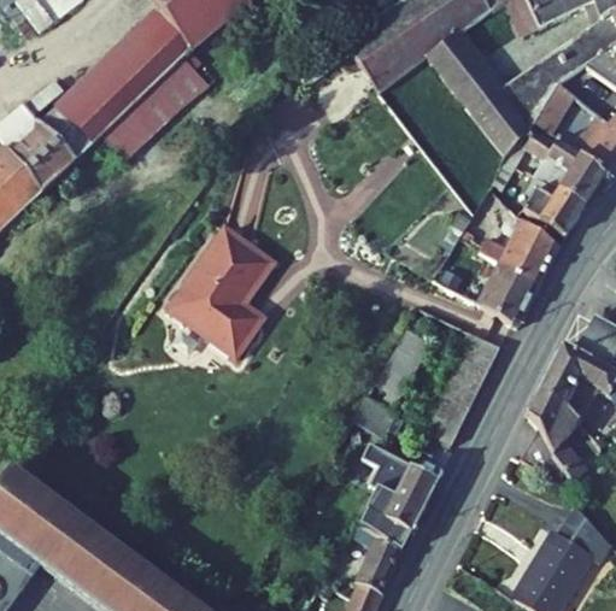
[(42,0),(57,19),(83,0),(42,0)]
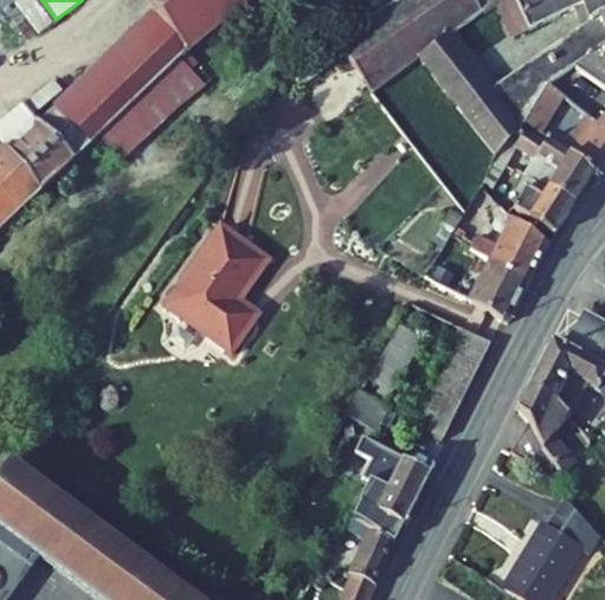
[(188,51),(251,0),(149,0),(155,7),(188,51)]
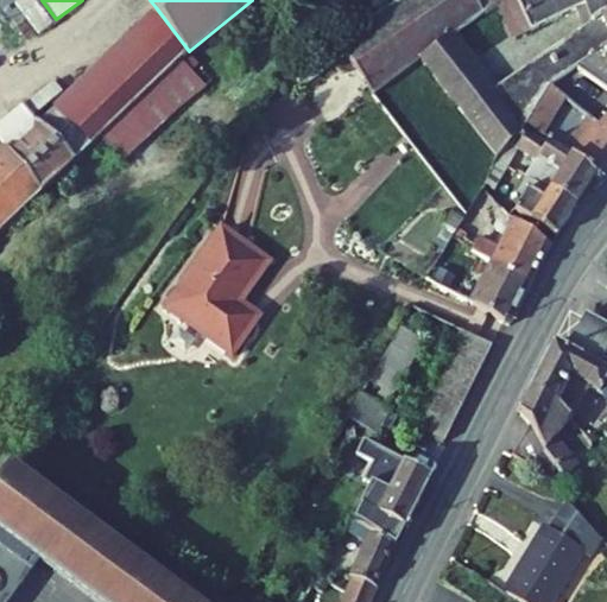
[(336,40),(346,52),(374,90),(422,55),(450,32),(484,8),(478,0),(398,0),(367,19),(336,40)]
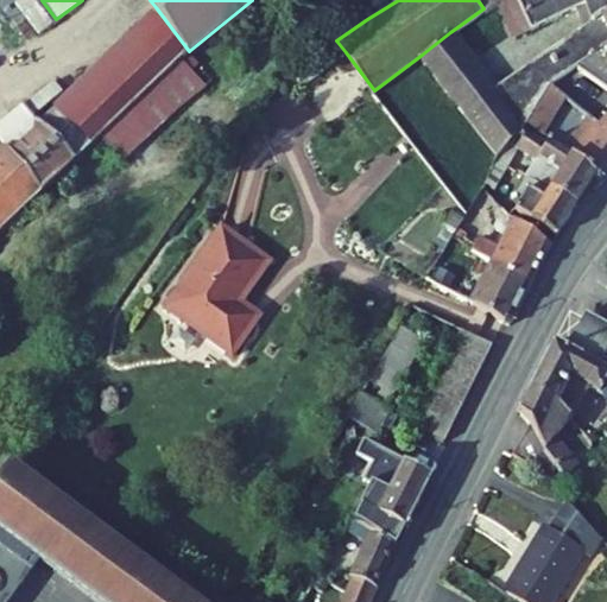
[(500,0),(516,35),(579,6),(586,24),(493,87),(450,32),(422,55),(499,152),(511,138),(523,125),(525,120),(548,84),(552,81),(577,64),(606,43),(606,17),(604,11),(606,10),(606,0),(500,0)]
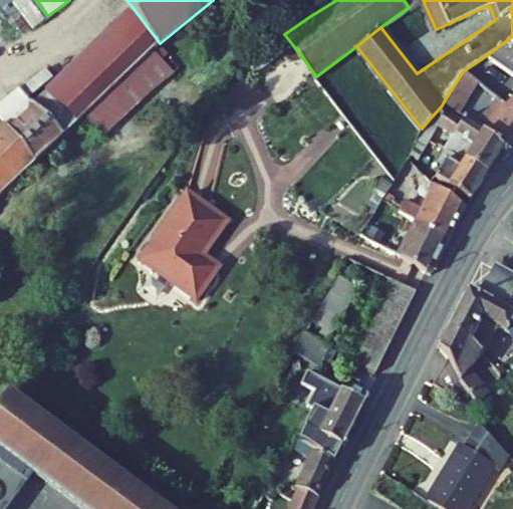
[(35,101),(65,133),(79,120),(60,101),(73,89),(91,108),(109,91),(160,43),(132,6),(35,101)]
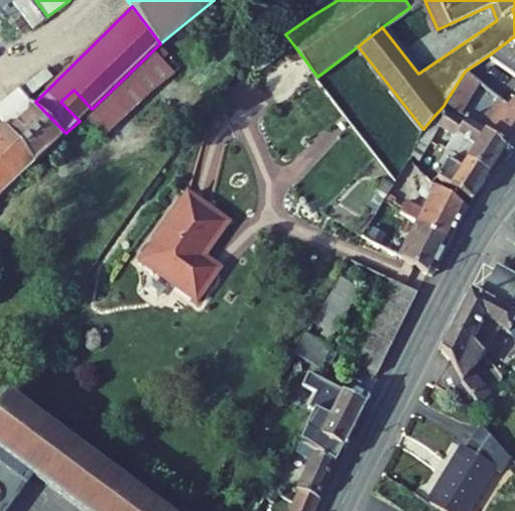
[(514,36),(490,54),(514,72),(514,8),(512,9),(514,14),(514,36)]
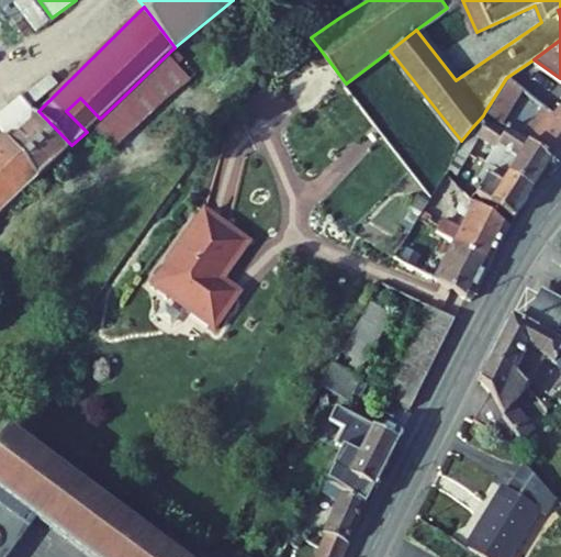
[(273,64),(281,77),(320,48),(311,37),(273,64)]
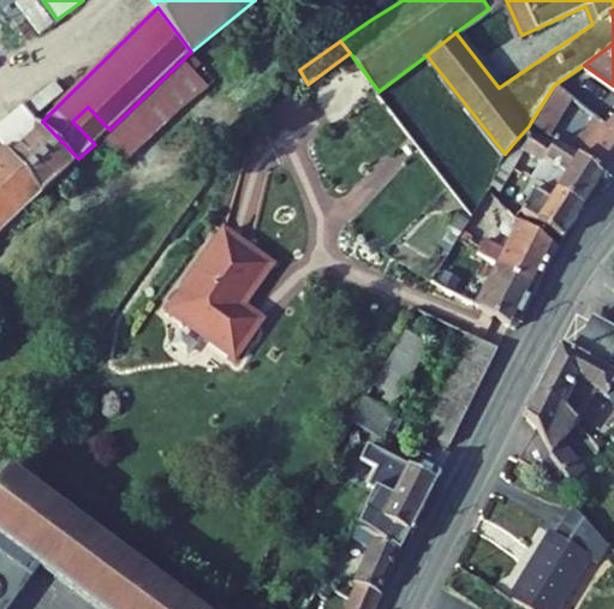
[(154,133),(208,85),(194,70),(202,61),(194,54),(132,112),(154,133)]
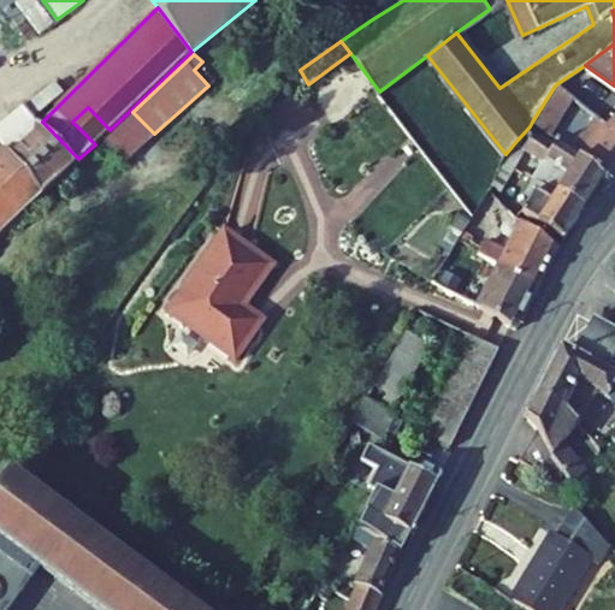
[(532,122),(551,135),(575,95),(560,82),(555,86),(532,122)]
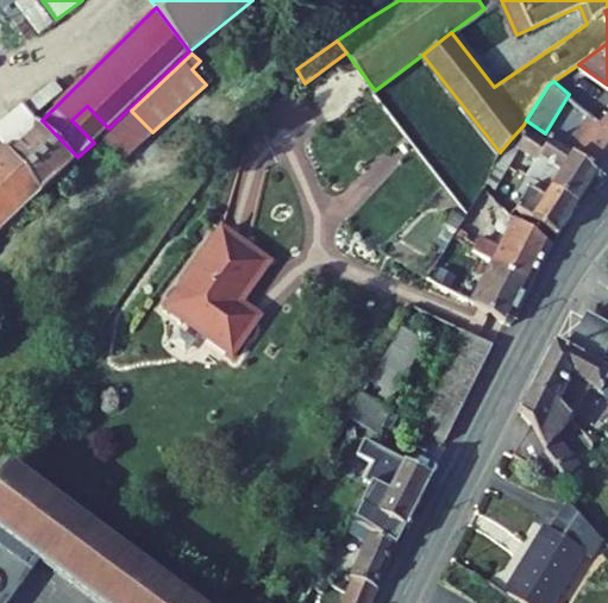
[(24,100),(0,119),(0,137),(7,146),(38,117),(24,100)]
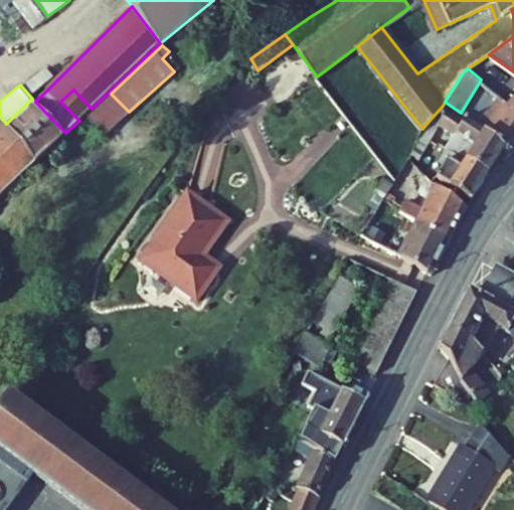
[(60,102),(79,121),(88,113),(92,109),(73,90),(60,102)]
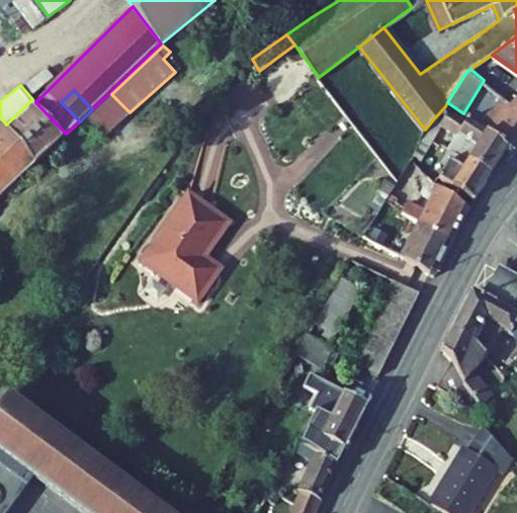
[(90,115),(107,134),(130,112),(111,94),(90,115)]
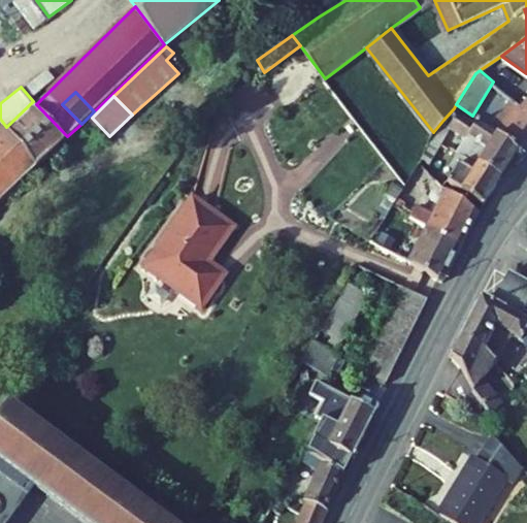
[(490,124),(497,131),(518,149),(523,153),(526,148),(526,99),(523,104),(513,97),(490,124)]
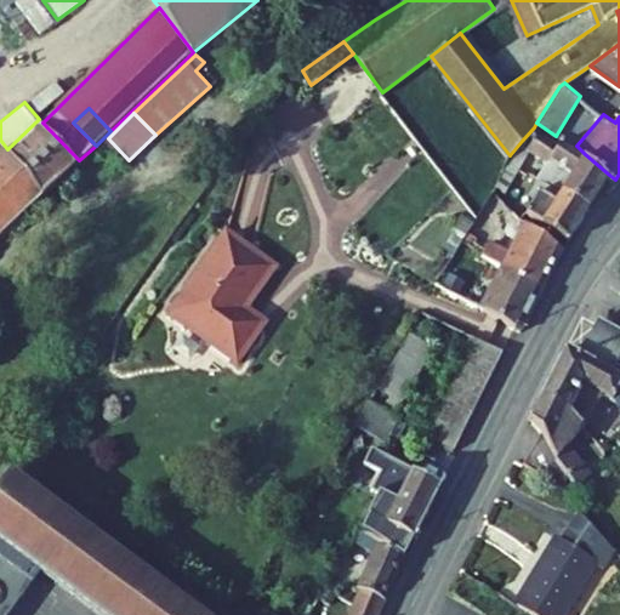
[(0,235),(79,160),(43,123),(39,119),(7,149),(0,155),(0,235)]
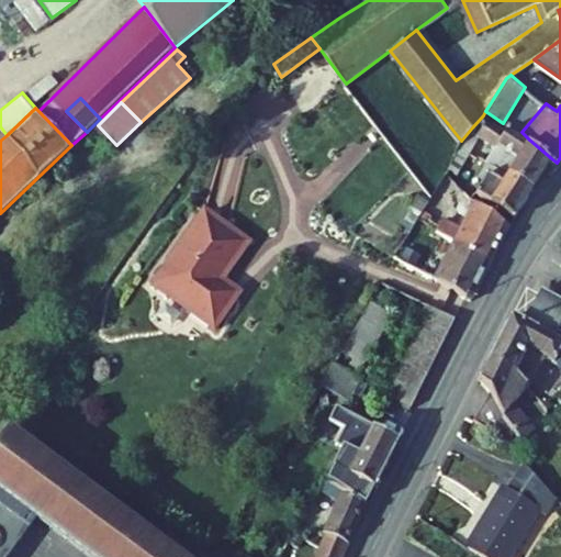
[(483,115),(472,127),(461,141),(459,145),(470,152),(481,133),(496,143),(487,158),(490,160),(487,163),(509,176),(512,173),(534,187),(551,158),(529,140),(522,132),(512,125),(511,127),(503,123),(485,111),(483,115)]
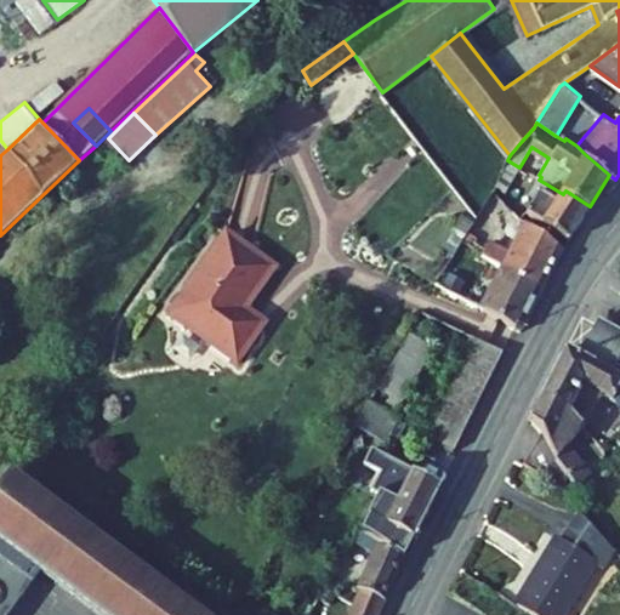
[(498,183),(506,188),(519,168),(507,160),(498,183)]
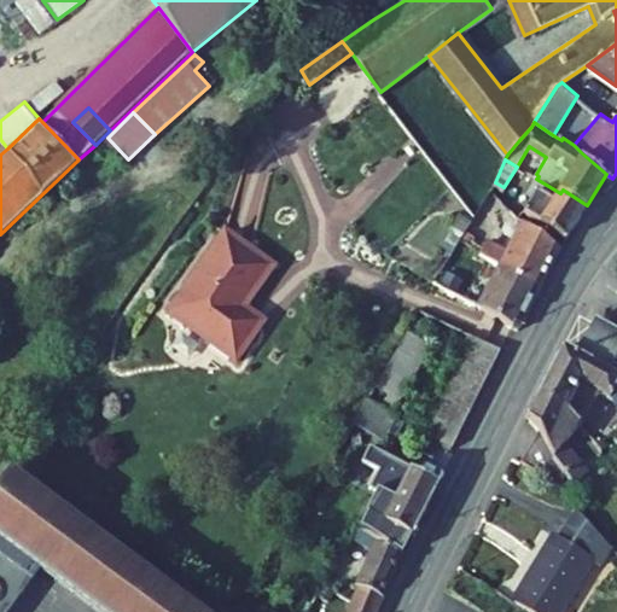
[(529,192),(535,196),(525,210),(568,237),(587,205),(563,190),(560,193),(536,179),(529,192)]
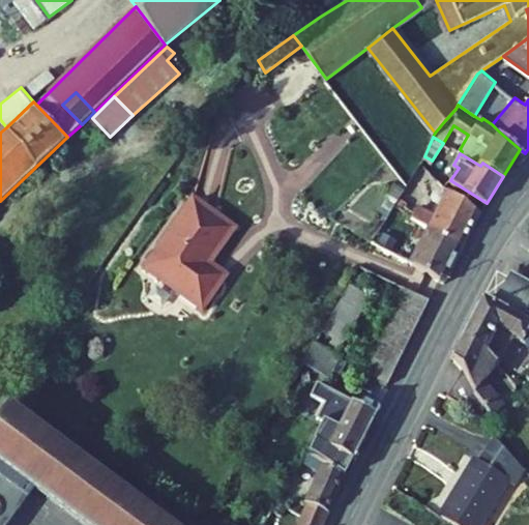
[(377,208),(387,214),(404,187),(394,181),(377,208)]
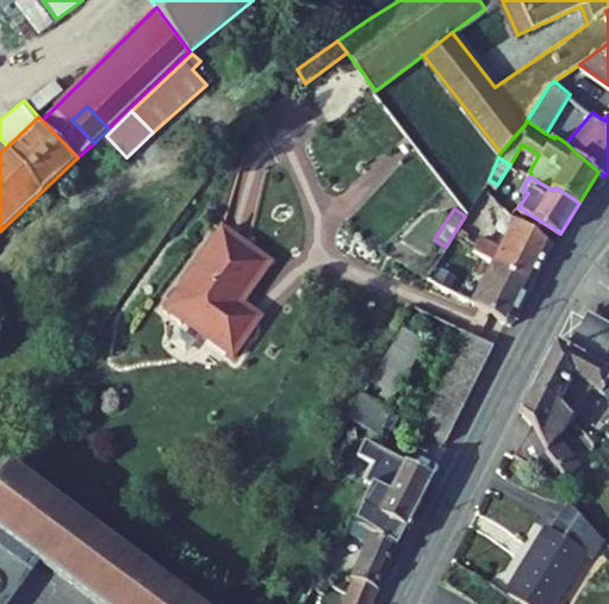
[(480,236),(474,248),(495,260),(534,281),(555,242),(517,216),(501,248),(480,236)]
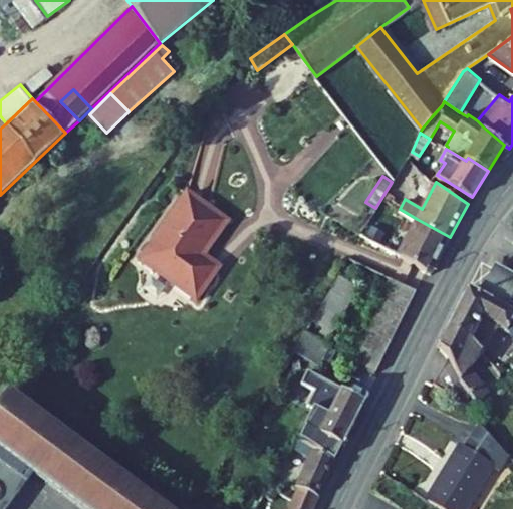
[(143,257),(198,296),(214,273),(198,261),(205,253),(229,219),(190,191),(143,257)]
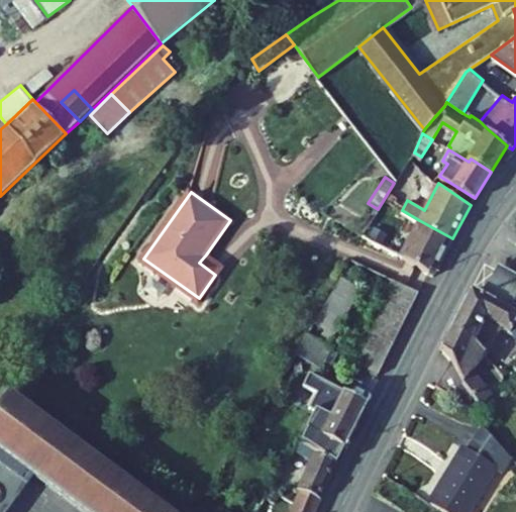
[(419,220),(402,253),(434,274),(452,238),(419,220)]
